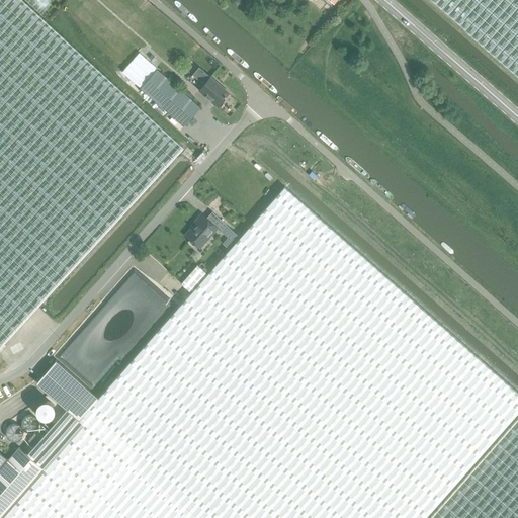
[(0,0),(0,346),(7,339),(183,144),(41,14),(25,0),(0,0)]
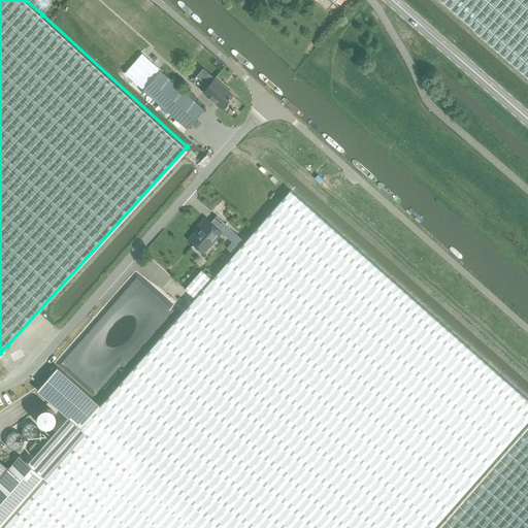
[(26,0),(42,14),(54,2),(51,0),(26,0)]
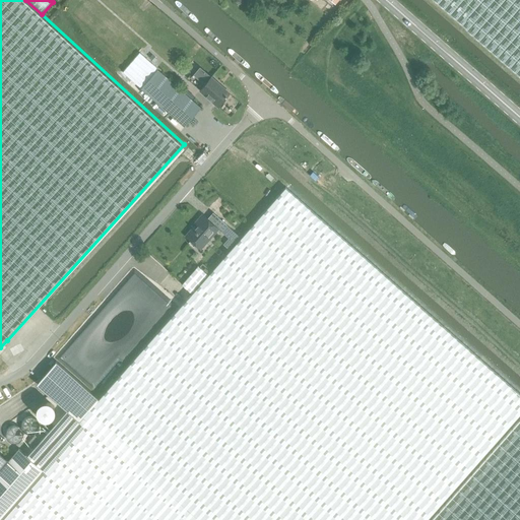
[(519,0),(434,0),(519,75),(519,0)]
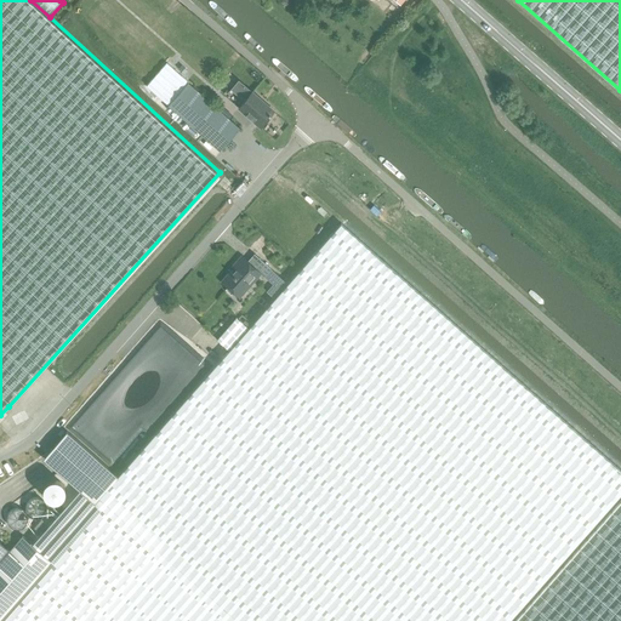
[(166,63),(147,85),(169,104),(167,106),(220,151),(239,129),(187,83),(188,83),(166,63)]
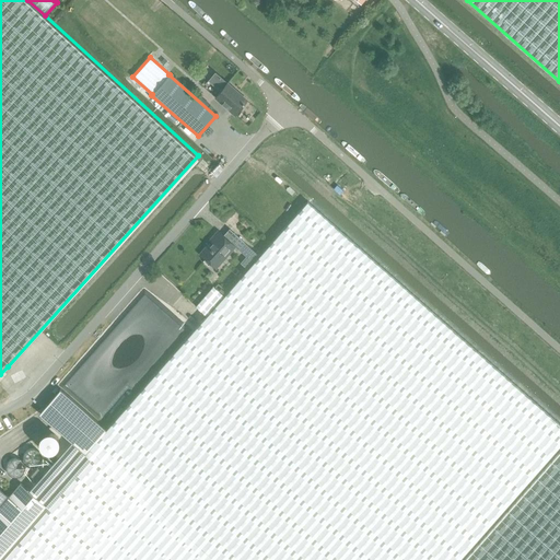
[(235,114),(244,103),(246,101),(226,83),(216,96),(235,114)]
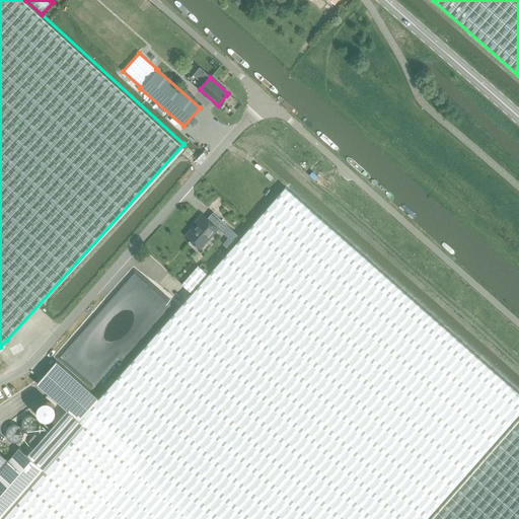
[(98,398),(84,414),(205,518),(424,518),(518,412),(518,393),(284,187),(208,274),(192,292),(191,292),(189,294),(142,349),(137,354),(98,398)]
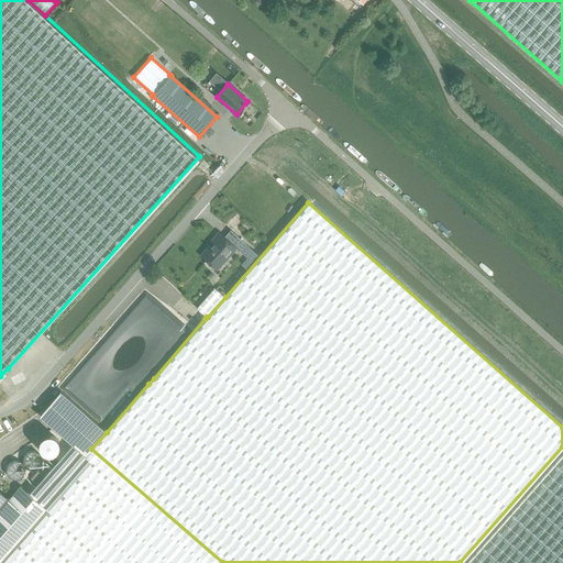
[(239,251),(245,243),(231,230),(224,236),(222,234),(210,247),(209,246),(200,255),(217,269),(236,247),(239,251)]
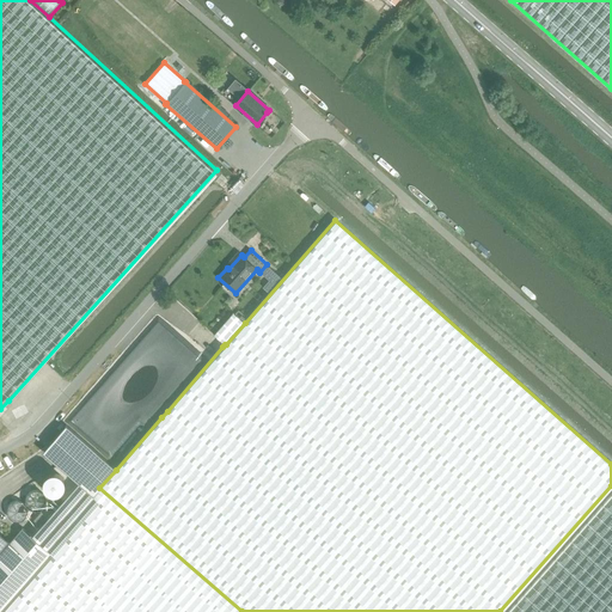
[(267,264),(259,273),(275,286),(281,277),(267,264)]
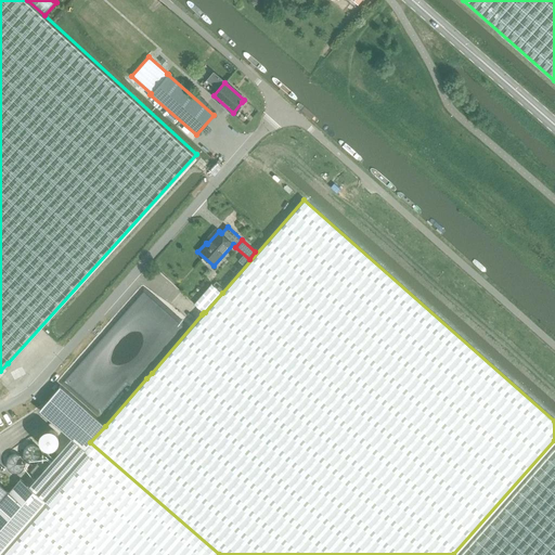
[(193,302),(204,312),(205,312),(222,293),(210,283),(193,302)]
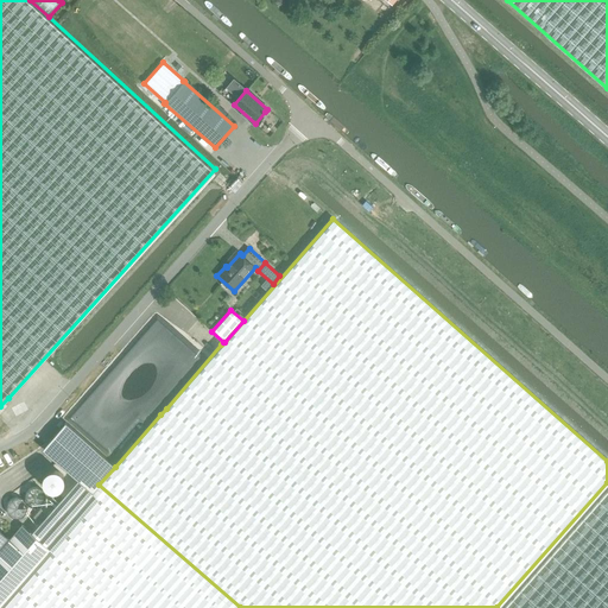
[(0,606),(96,499),(92,494),(99,485),(115,467),(65,422),(45,444),(48,449),(57,462),(77,480),(71,486),(31,532),(21,524),(10,538),(0,530),(0,606)]
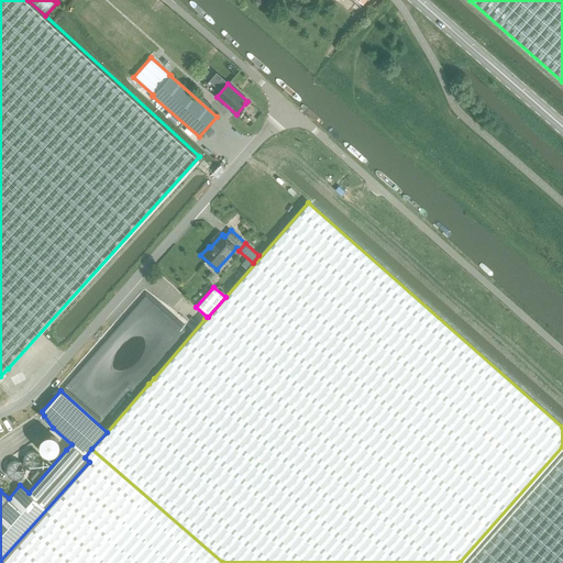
[(0,562),(222,562),(91,449),(85,457),(89,462),(0,561),(0,562)]
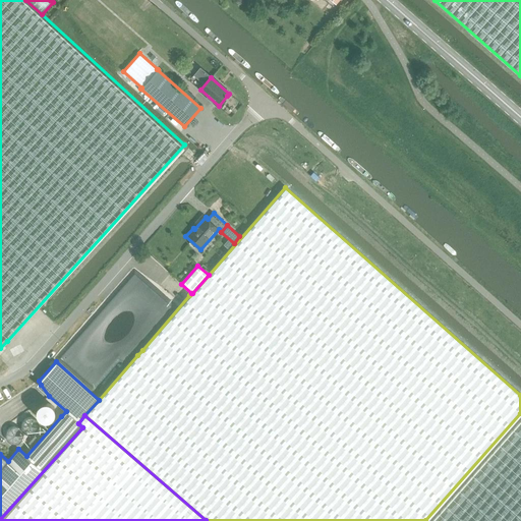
[(520,520),(520,419),(429,520),(520,520)]
